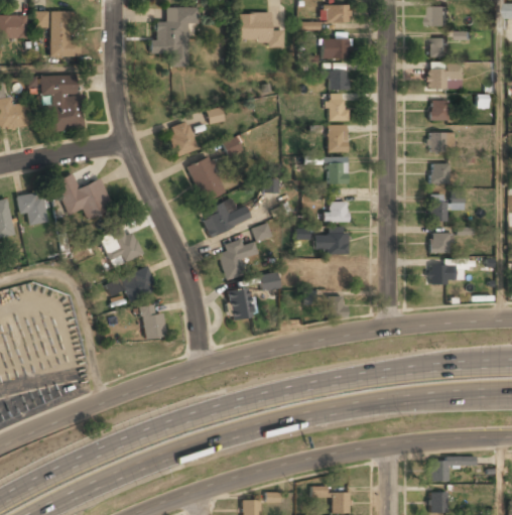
[(324,5),(324,22),(351,22),(351,5),(324,5)]
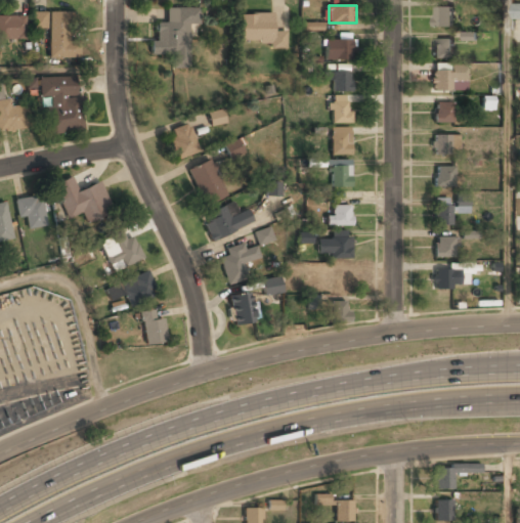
[(458,6),(438,6),(438,27),(458,27),(458,6)]
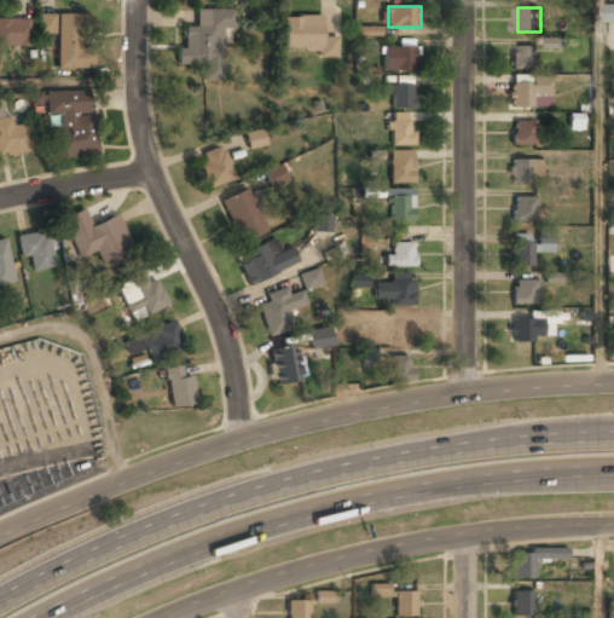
[(185,65),(207,65),(206,81),(226,81),(227,28),(235,28),(235,10),(200,10),(200,27),(185,27),(185,65)]
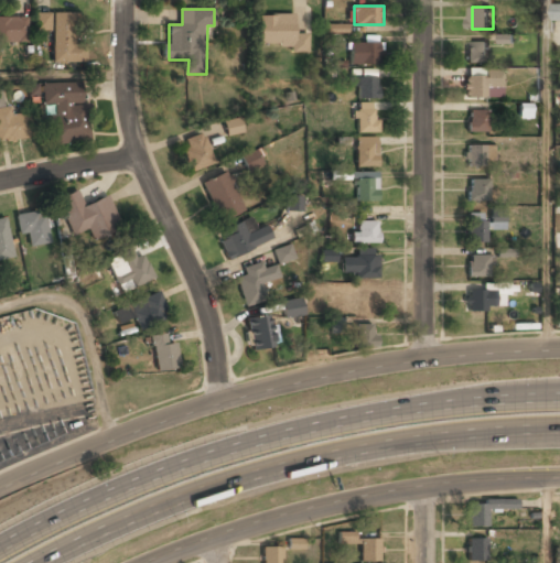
[(79,13),(39,13),(39,31),(56,31),(55,63),(88,63),(88,43),(78,43),(79,13)]
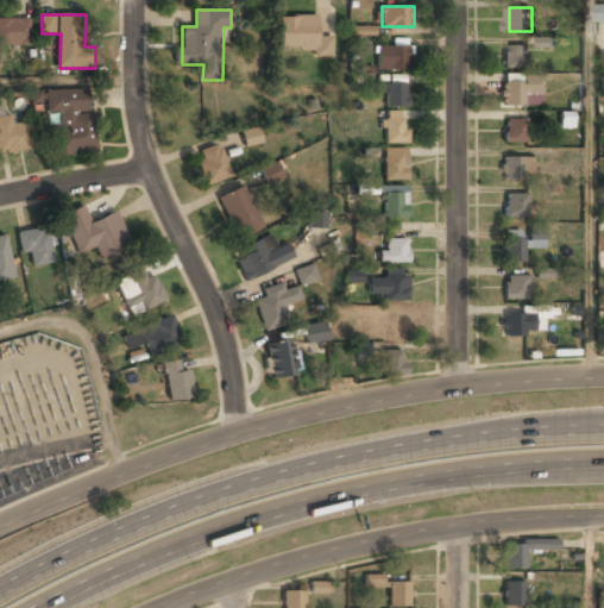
[(320,17),(283,17),(283,52),(335,51),(335,37),(320,37),(320,17)]
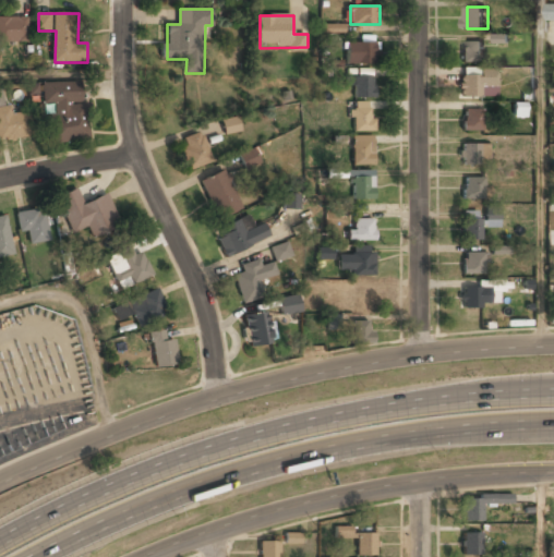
[(0,41),(29,41),(29,16),(0,16),(0,41)]
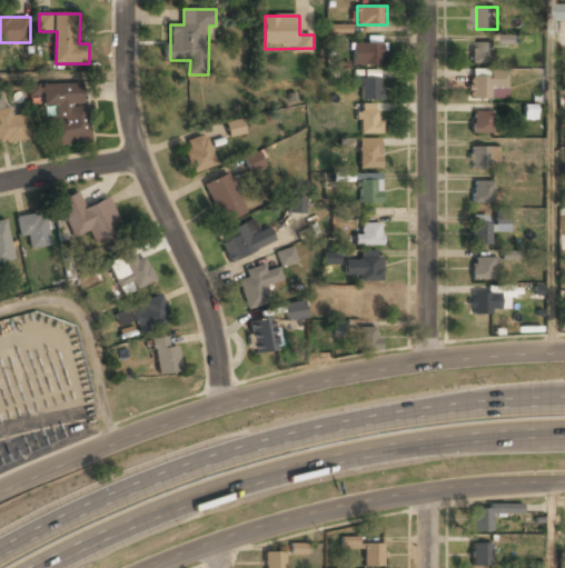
[(355,42),(355,65),(387,65),(387,42),(355,42)]
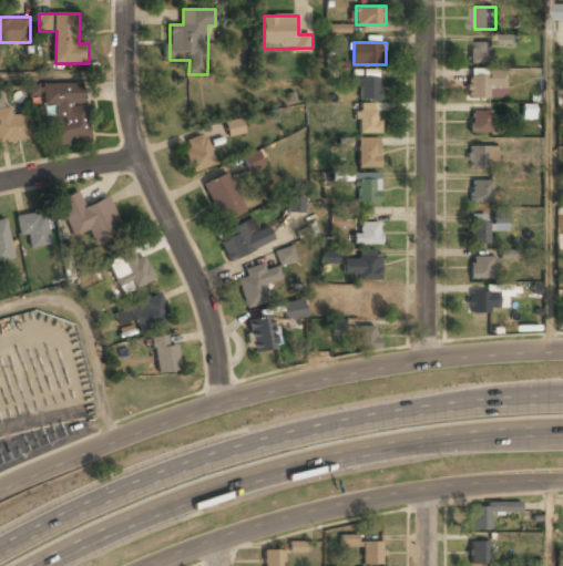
[(493,63),(493,42),(474,42),(474,63),(493,63)]
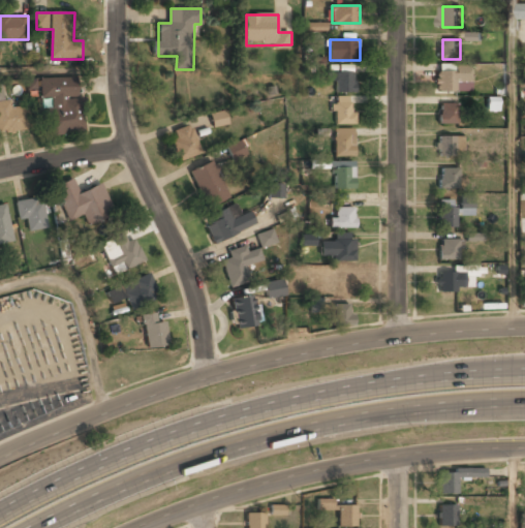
[(462,83),(475,83),(475,64),(458,64),(458,71),(439,71),(439,91),(462,91),(462,83)]
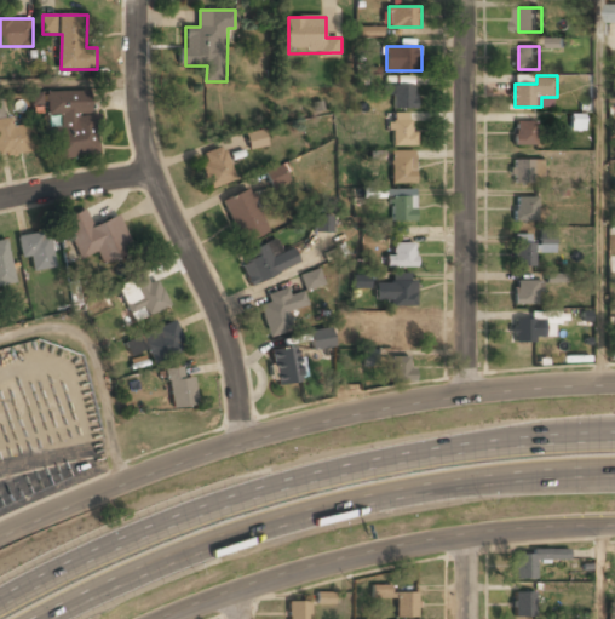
[(395,85),(395,109),(419,108),(419,85),(395,85)]
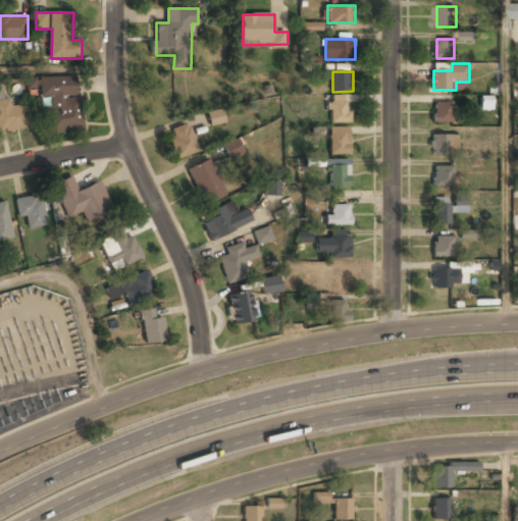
[(80,75),(42,79),(43,97),(53,96),(54,109),(47,109),(50,134),(85,131),(80,75)]
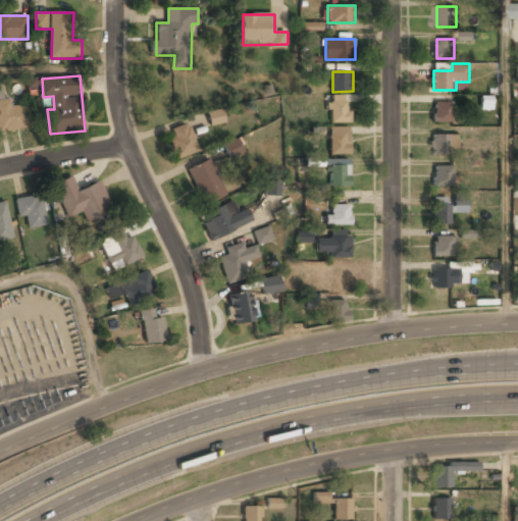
[(330,95),(330,122),(352,122),(352,95),(330,95)]
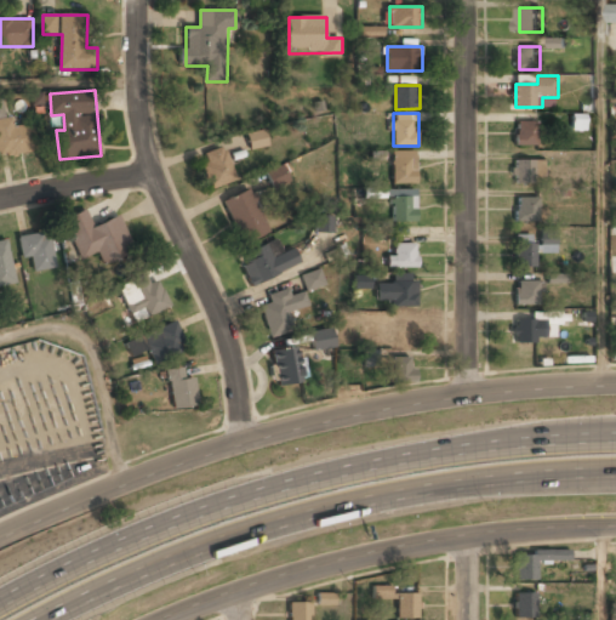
[(0,142),(3,157),(38,152),(34,124),(16,126),(15,118),(0,119),(0,142)]
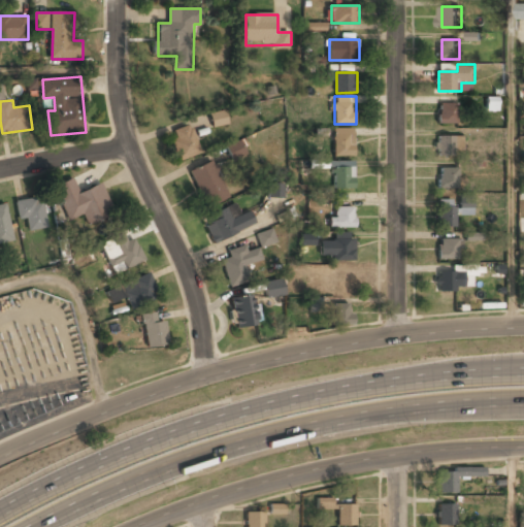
[(460,103),(441,103),(441,123),(460,123),(460,103)]
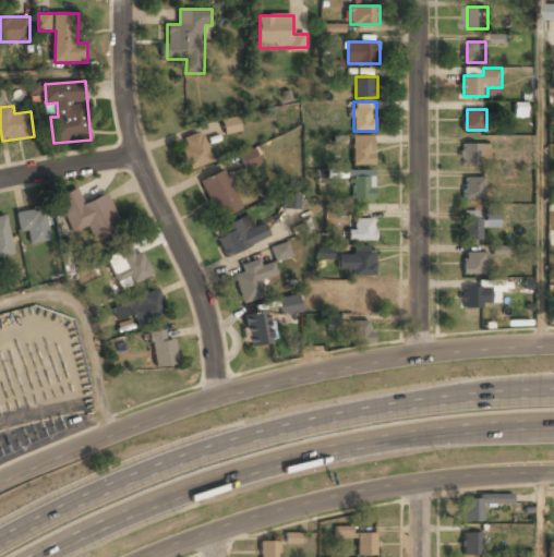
[(225,121),(228,134),(242,131),(239,118),(225,121)]
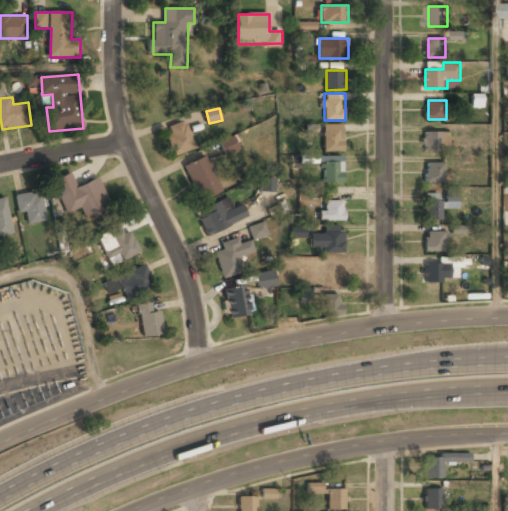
[(167,126),(173,155),(195,150),(189,122),(167,126)]
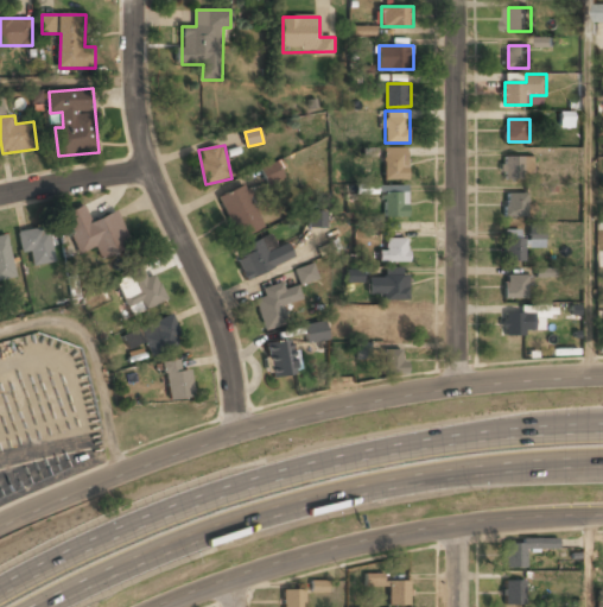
[(387,149),(387,179),(410,179),(410,149),(387,149)]
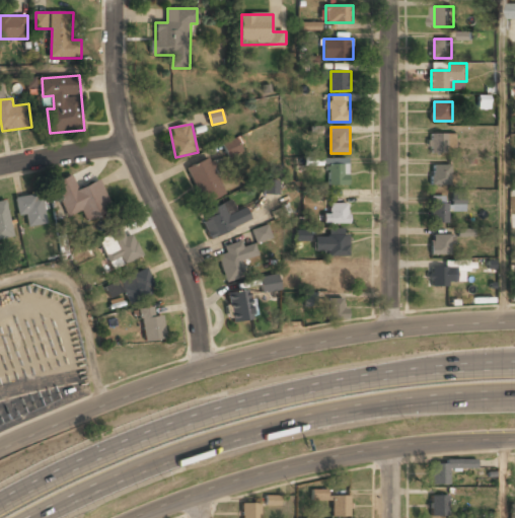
[(456,133),(431,133),(431,154),(456,154),(456,133)]
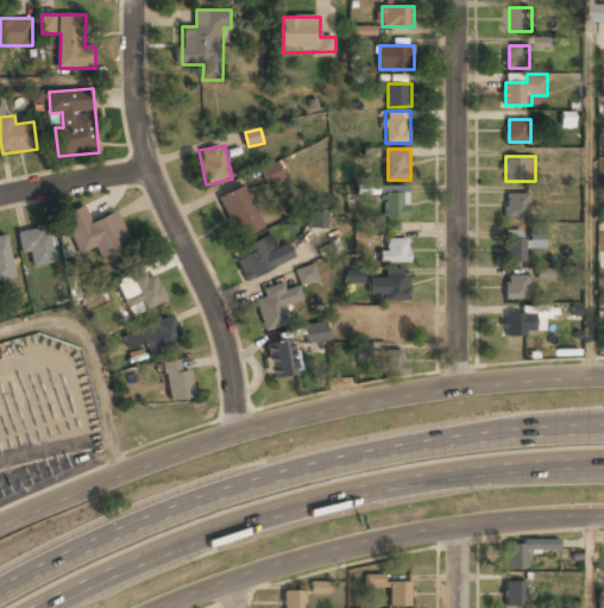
[(270,183),(285,176),(281,163),(265,169),(270,183)]
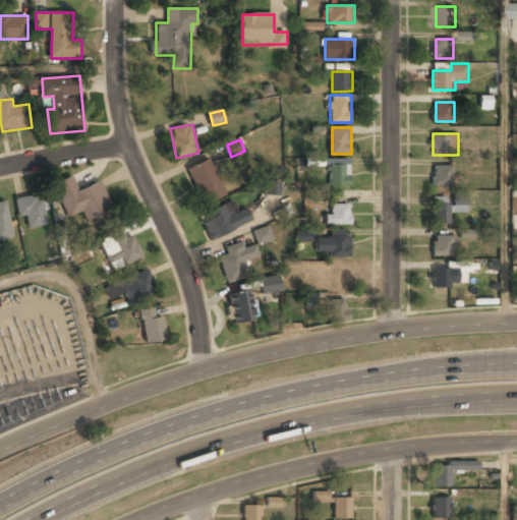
[(189,169),(207,204),(229,193),(212,158),(189,169)]
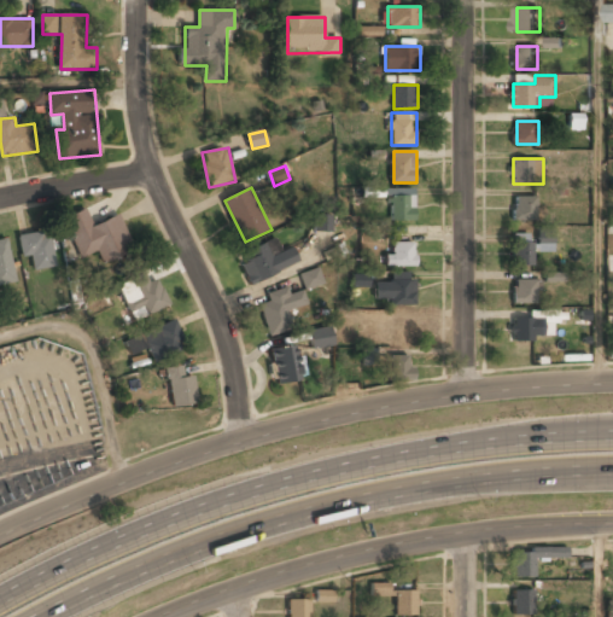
[(416,188),(392,187),(391,220),(416,220),(416,188)]
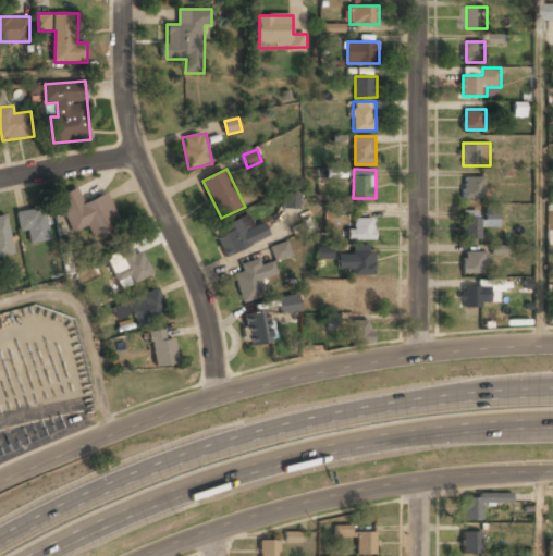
[(465,198),(487,198),(487,176),(465,176),(465,198)]
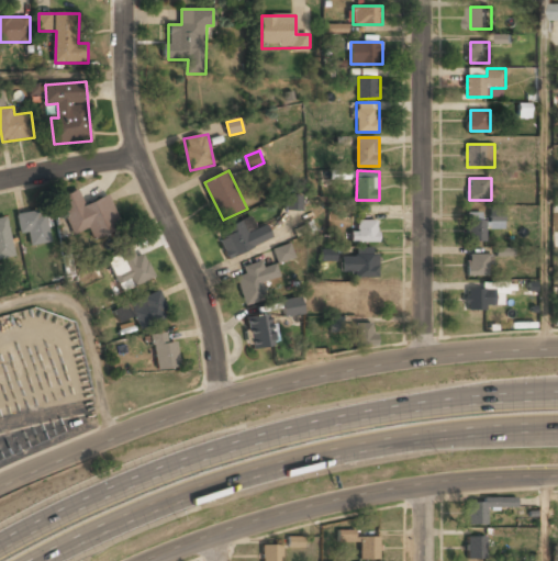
[(75,235),(92,228),(96,236),(122,227),(111,195),(86,204),(81,190),(60,198),(75,235)]
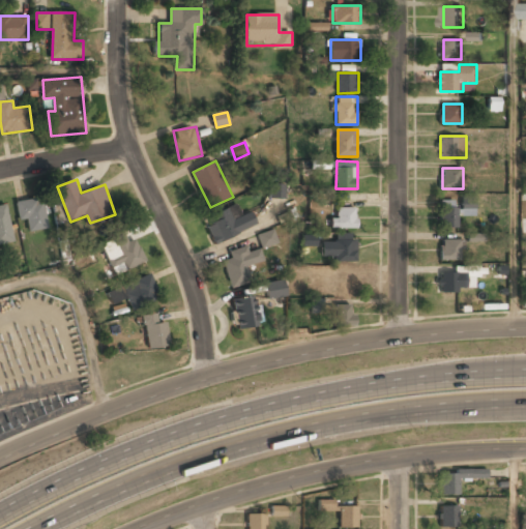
[(273,198),(287,197),(287,183),(273,183),(273,198)]
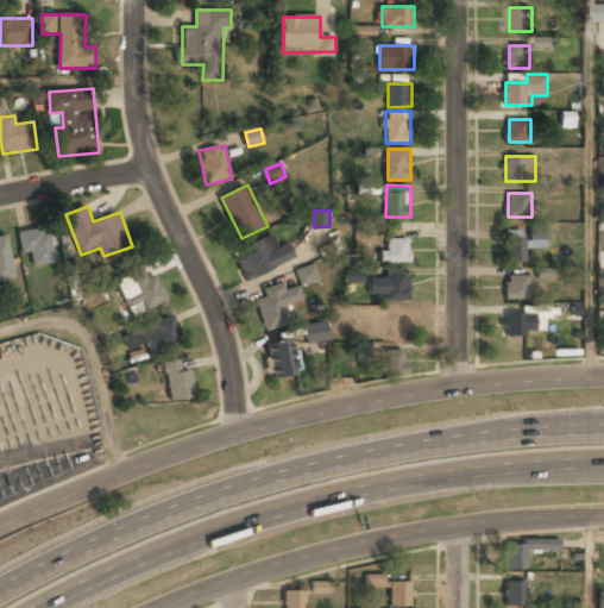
[(20,232),(24,254),(31,254),(33,267),(57,263),(52,227),(20,232)]
